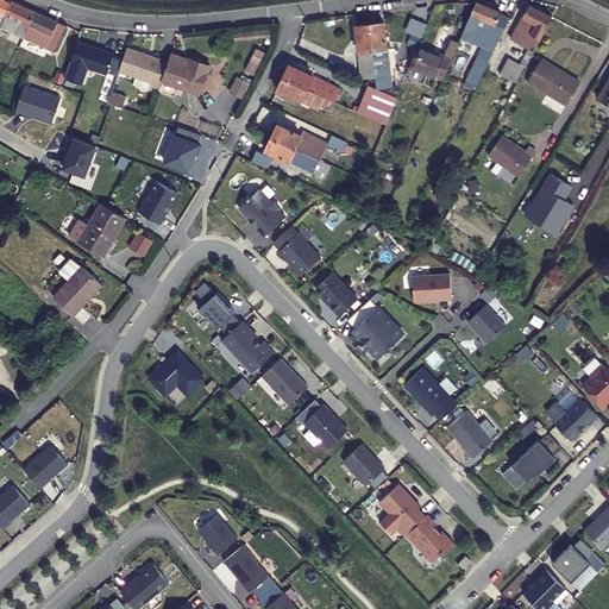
[(0,45),(6,32),(8,33),(13,24),(27,30),(36,12),(11,0),(0,25),(0,45)]
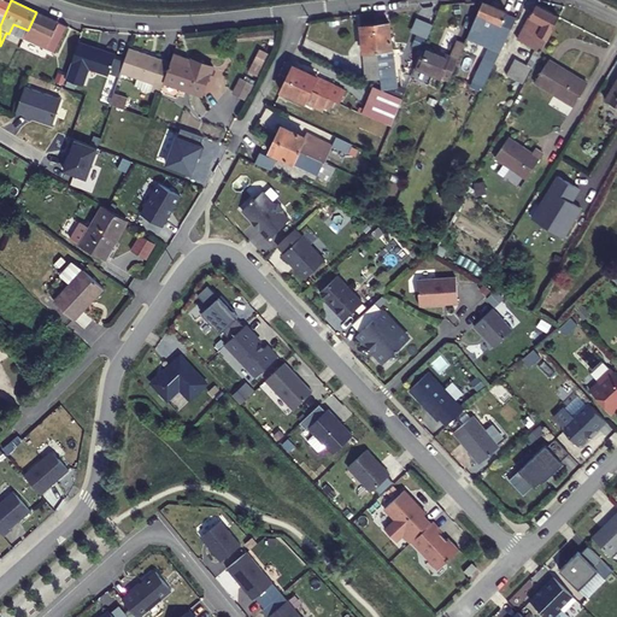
[(0,0),(0,25),(11,0),(10,0),(0,0)]
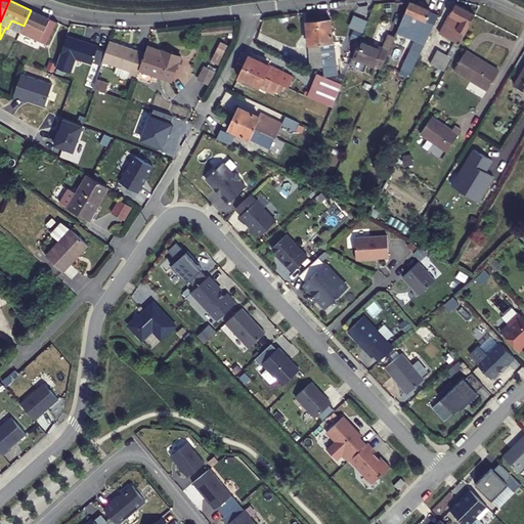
[(410,0),(397,31),(405,36),(417,16),(425,22),(431,11),(410,0)]
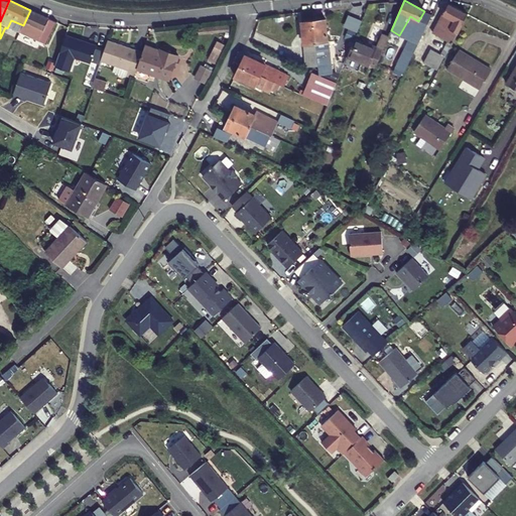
[(453,44),(468,15),(447,5),(432,33),(453,44)]
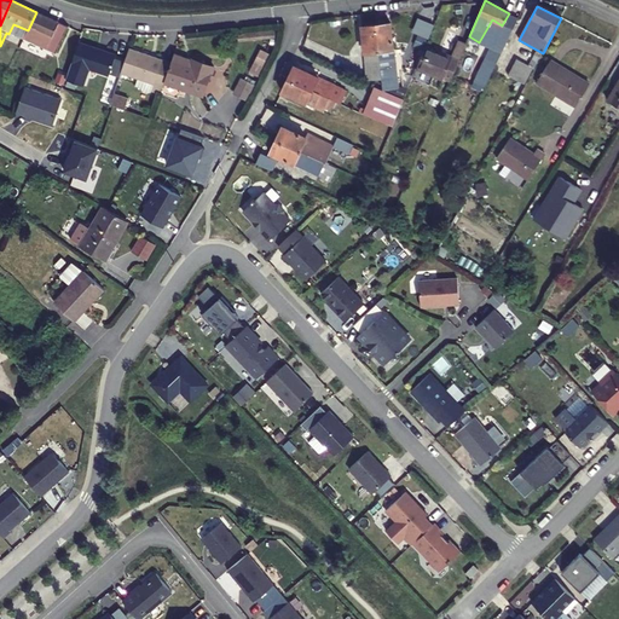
[(67,25),(36,12),(28,30),(24,39),(57,53),(69,27),(67,25)]
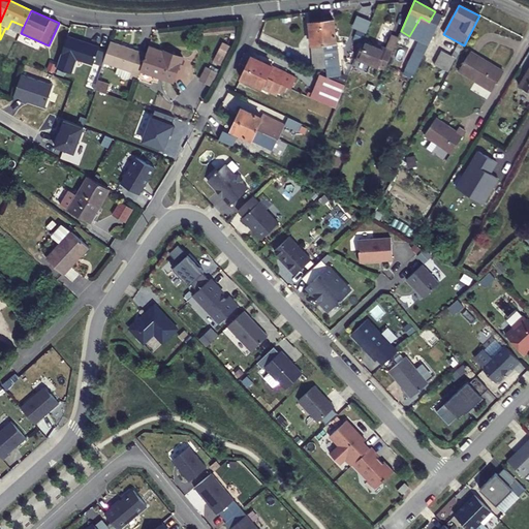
[(367,34),(373,21),(365,18),(359,31),(367,34)]
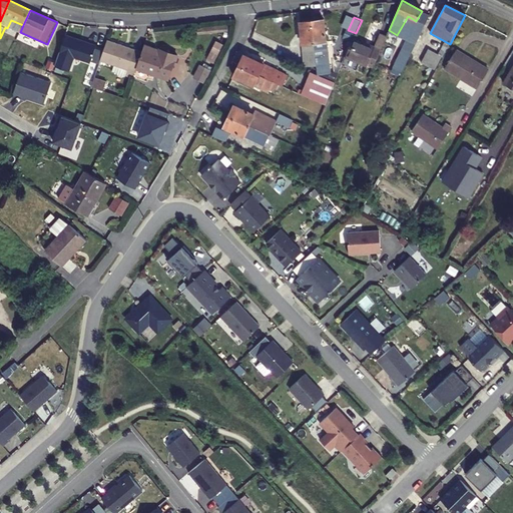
[(325,19),(313,20),(318,65),(318,70),(330,69),(325,19)]
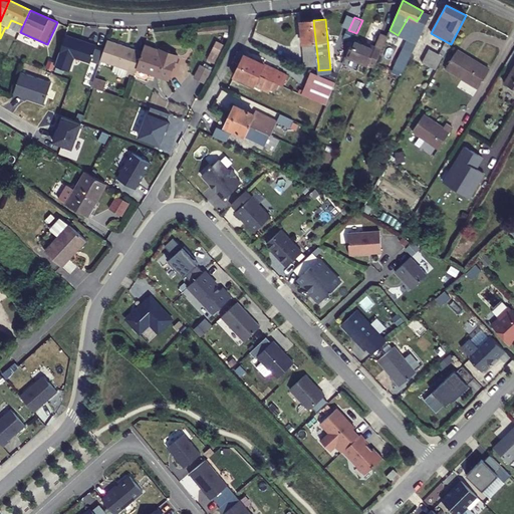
[(318,65),(313,20),(301,22),(303,43),(307,43),(307,50),(304,51),(305,59),(307,58),(308,62),(310,62),(311,65),(318,65)]
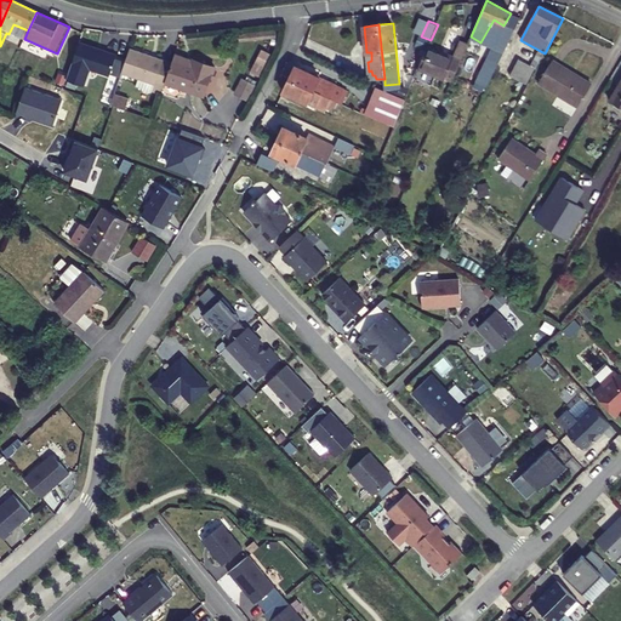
[(482,64),(495,72),(495,69),(511,39),(503,35),(499,45),(490,41),(488,46),(490,47),(482,64)]
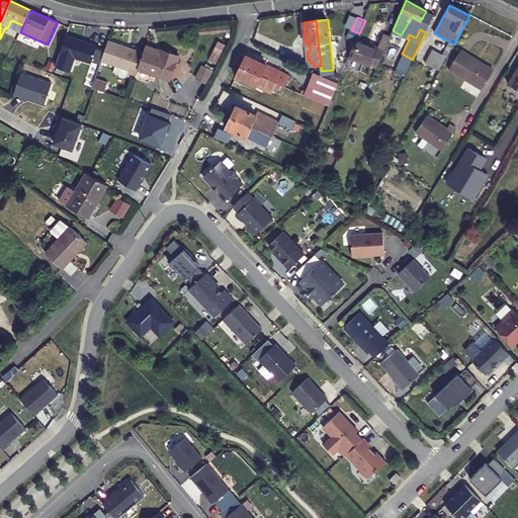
[(59,64),(58,66),(72,70),(77,56),(94,62),(99,45),(68,34),(59,64)]
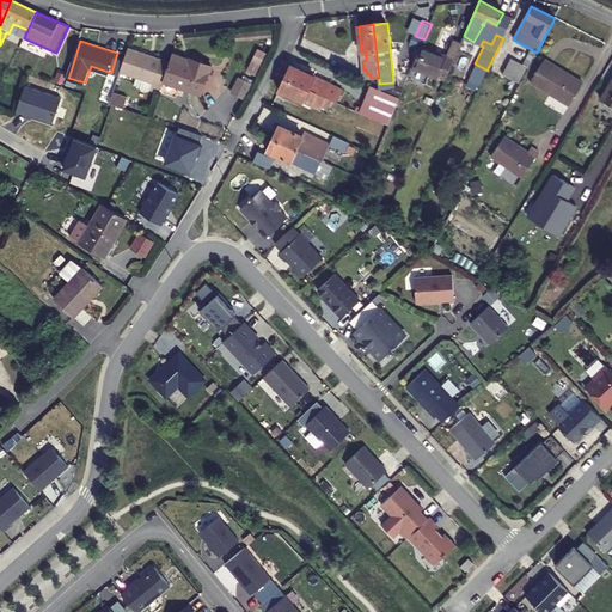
[(254,73),(264,50),(257,47),(245,69),(254,73)]
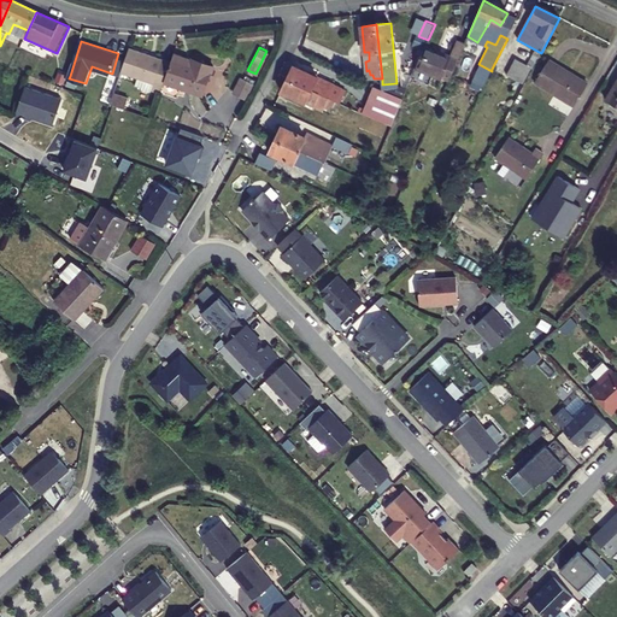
[(424,47),(415,71),(439,81),(440,77),(448,81),(457,60),(424,47)]
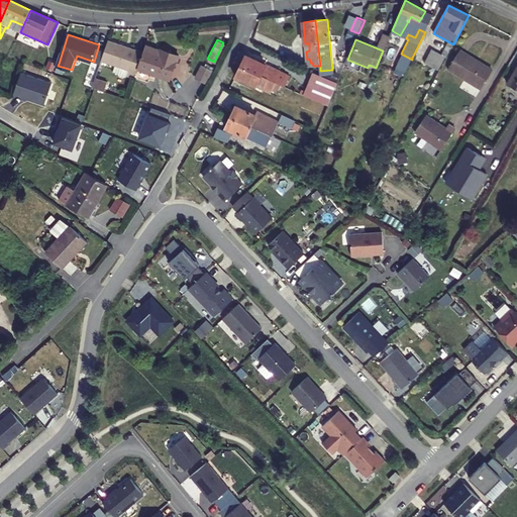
[(110,40),(103,61),(137,74),(139,70),(144,53),(110,40)]
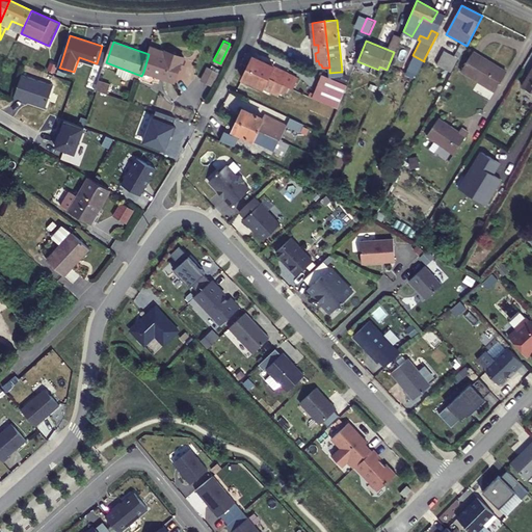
[(149,54),(143,72),(177,83),(186,58),(167,52),(166,56),(151,50),(149,54)]
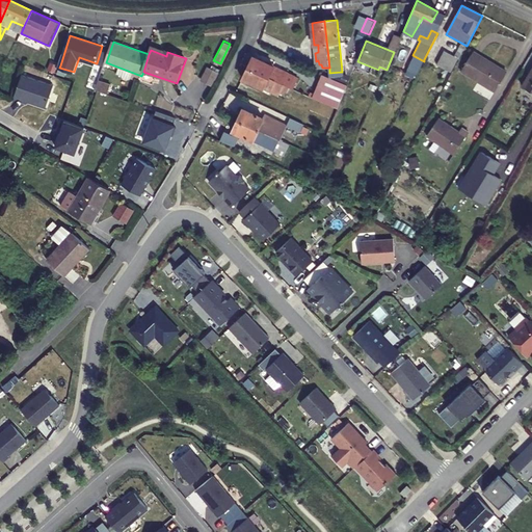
[(437,67),(451,73),(458,59),(446,53),(437,67)]
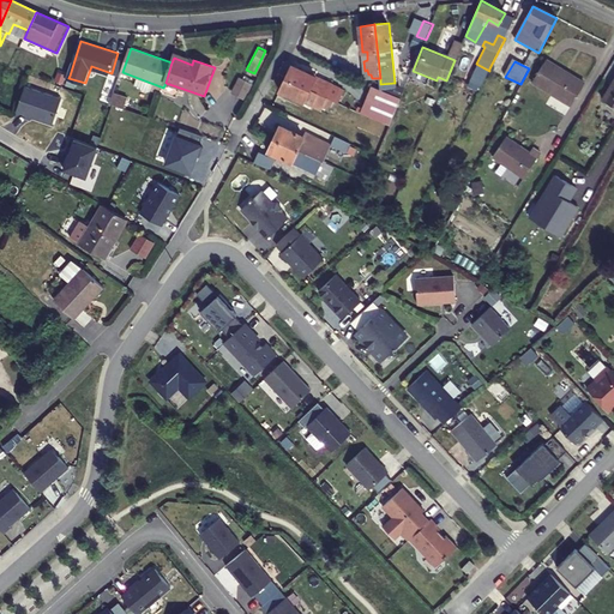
[(582,83),(546,62),(534,83),(570,104),(582,83)]
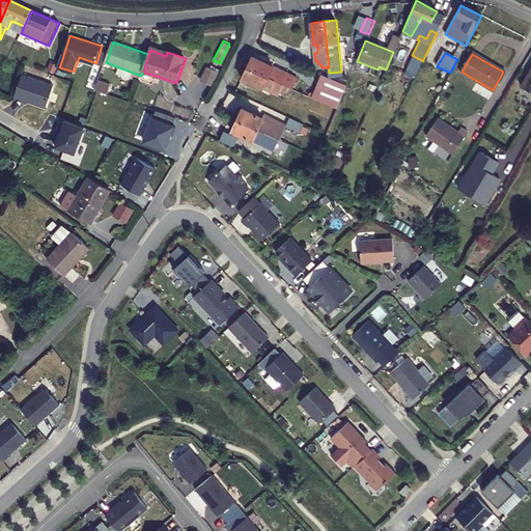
[(253,58),(248,68),(289,88),(295,77),(273,66),(253,58)]
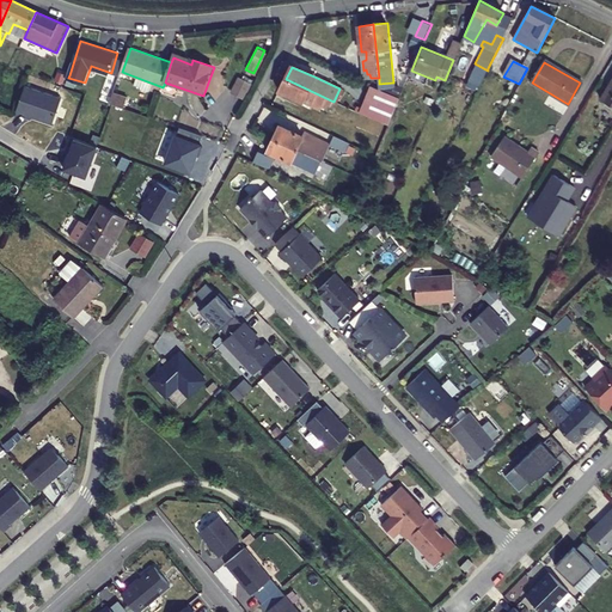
[(68,78),(69,75),(60,73),(57,80),(66,83),(68,78)]
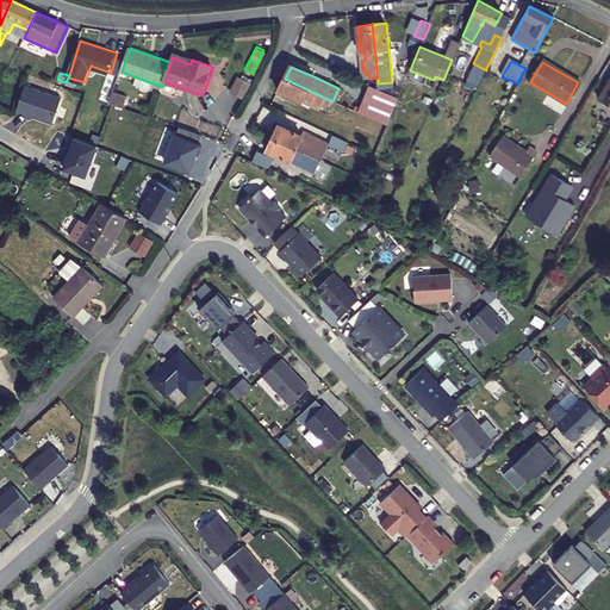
[(236,74),(229,91),(242,98),(250,81),(236,74)]
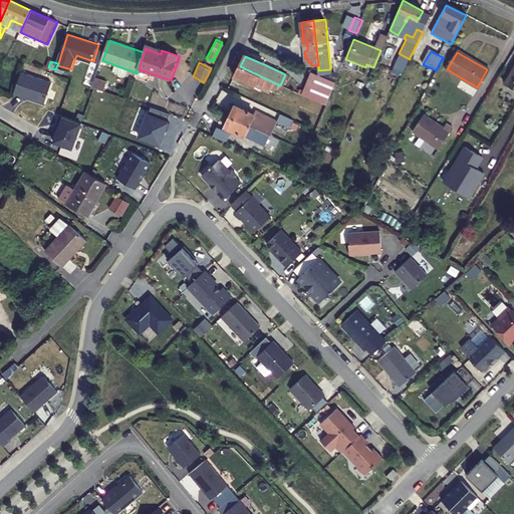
[(277,90),(280,85),(240,66),(234,77),(254,86),(255,83),(262,86),(260,89),(268,93),(269,91),(273,92),(275,89),(277,90)]
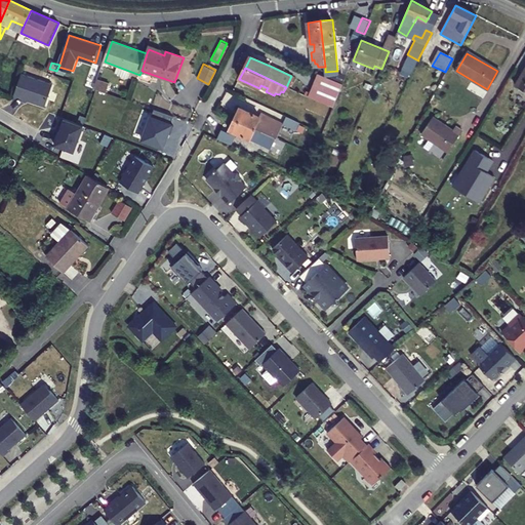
[(524,90),(524,68),(515,85),(524,90)]
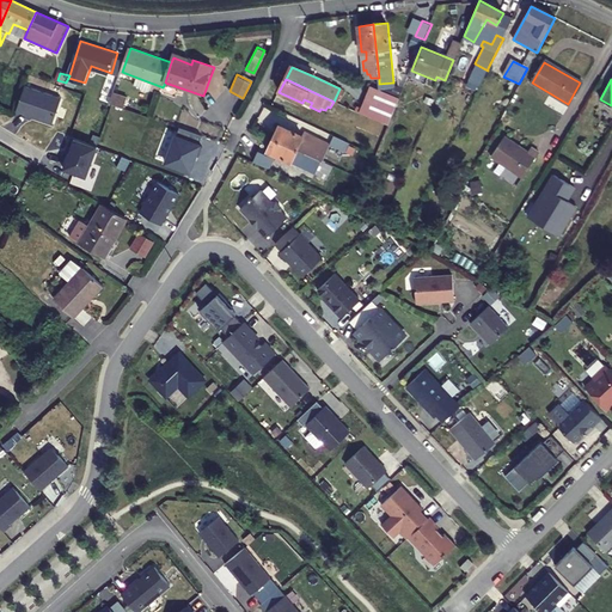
[(399,97),(379,89),(372,85),(359,114),(387,126),(399,97)]
